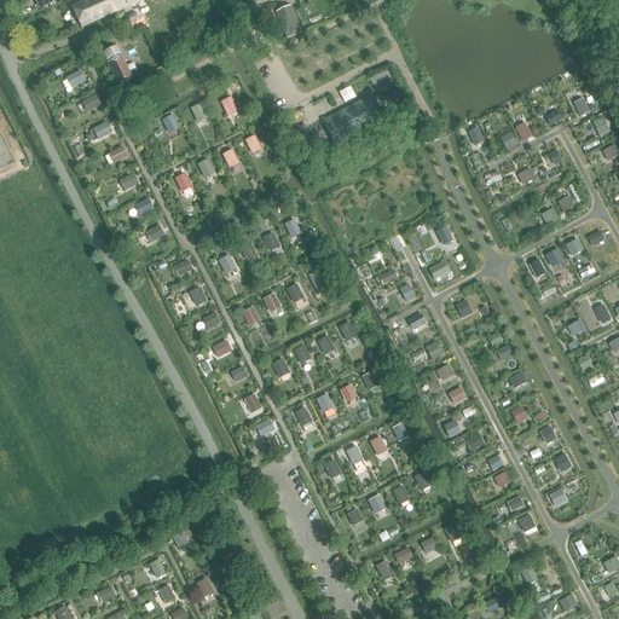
[(123,10),(119,0),(87,0),(73,7),(81,28),(123,10)]
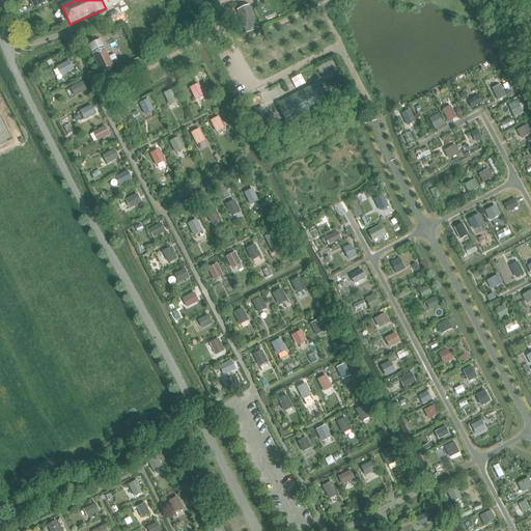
[(249,6),(238,10),(247,33),(258,28),(249,6)]
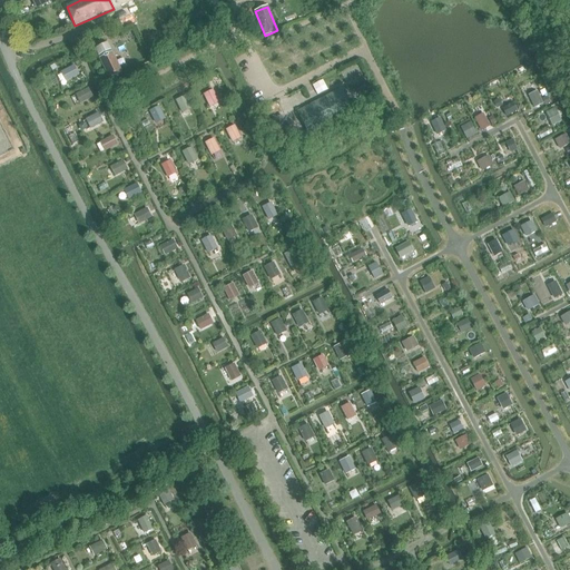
[(107,43),(95,49),(109,79),(121,72),(107,43)]
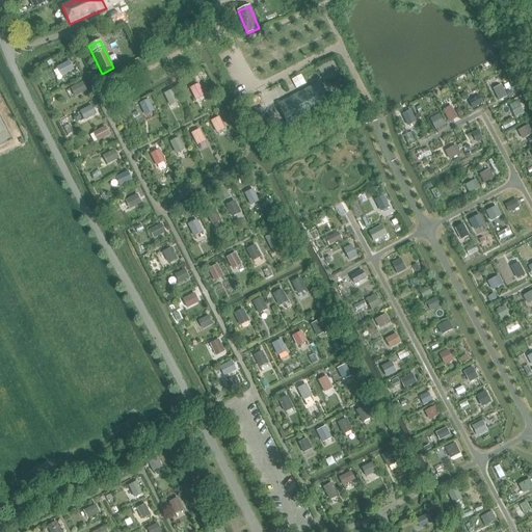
[(69,62),(57,68),(61,75),(73,70),(69,62)]
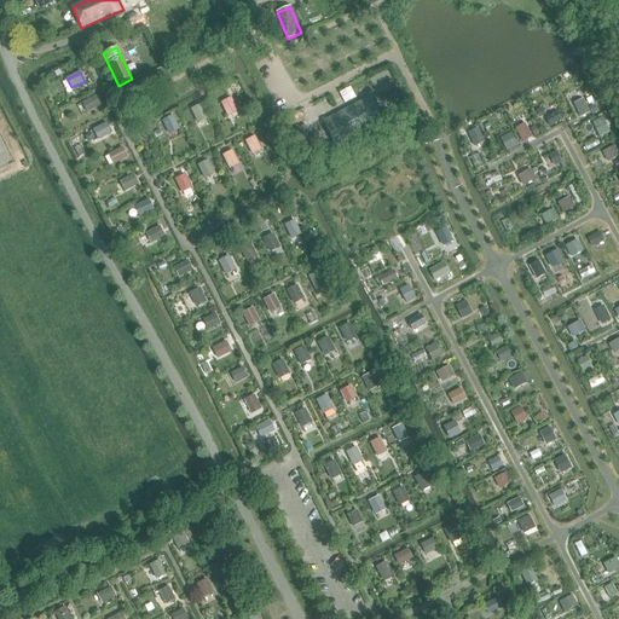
[(96,97),(82,104),(87,111),(100,105),(96,97)]
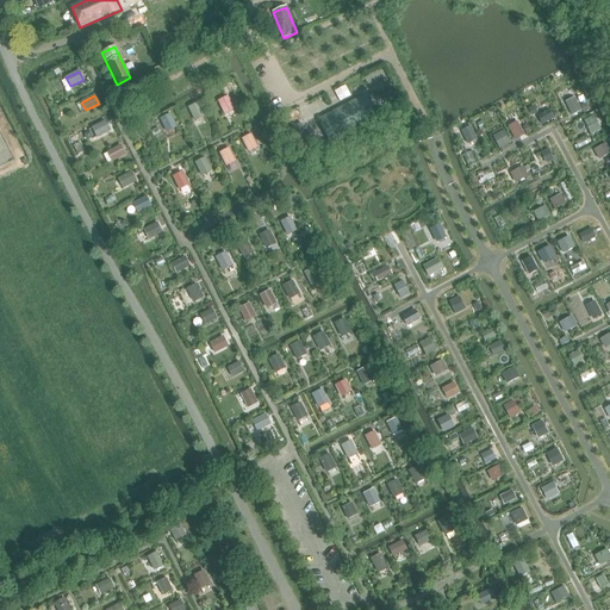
[(377,119),(367,101),(366,97),(319,120),(331,143),(377,119)]
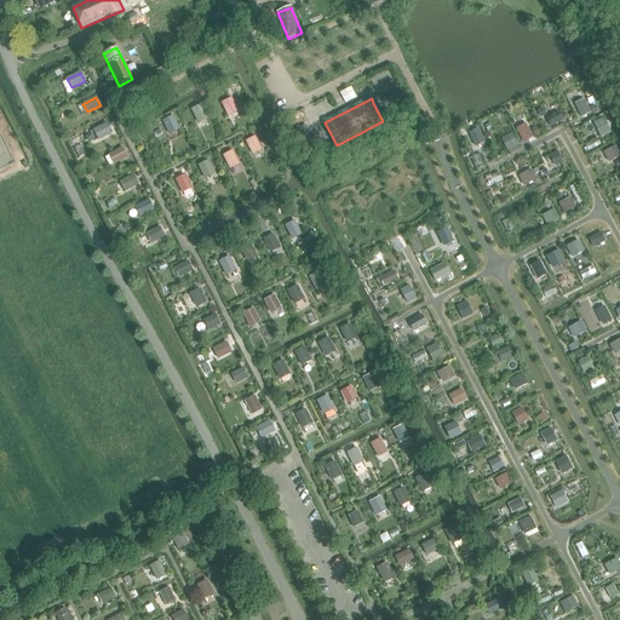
[(230,99),(222,103),(228,116),(236,112),(230,99)]
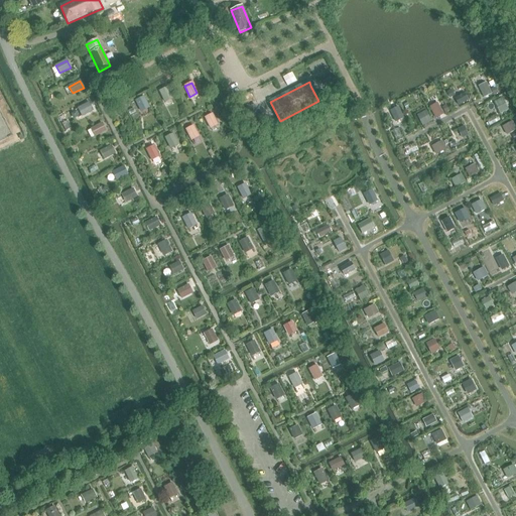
[(486,83),(478,87),(482,94),(489,90),(486,83)]
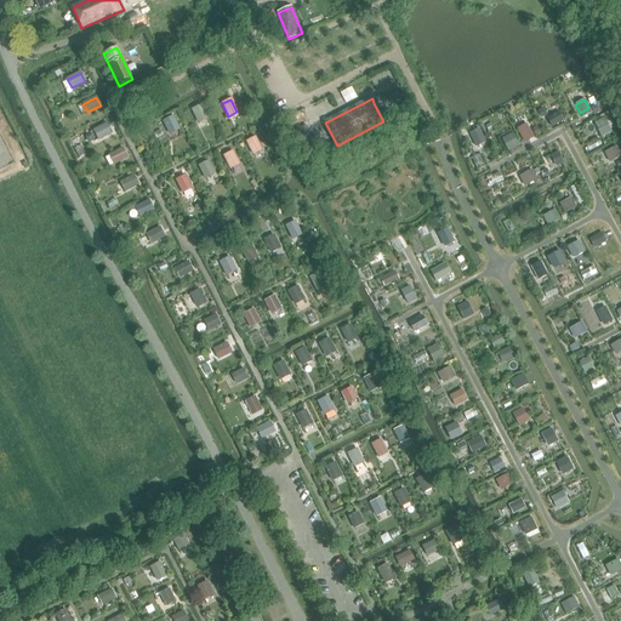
[(200,106),(192,109),(195,115),(199,124),(208,119),(200,106)]
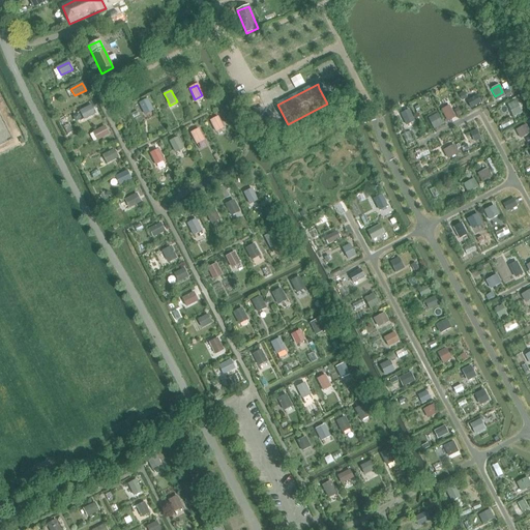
[(466,101),(470,109),(480,104),(476,96),(466,101)]
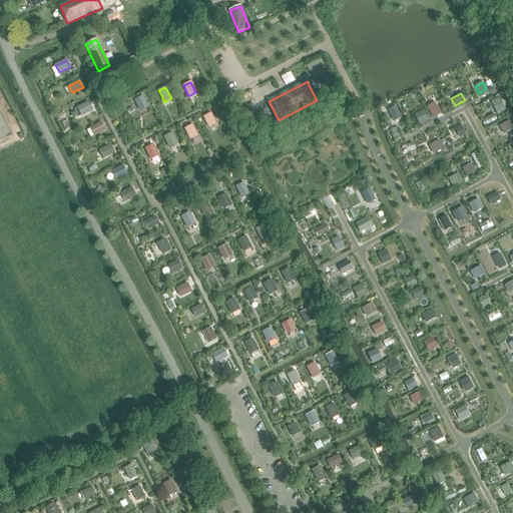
[(142,97),(135,100),(140,111),(147,108),(142,97)]
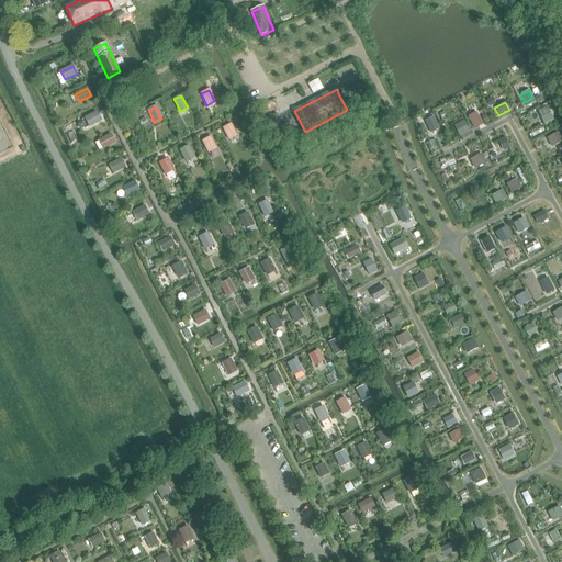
[(546,108),(537,112),(543,124),(552,120),(546,108)]
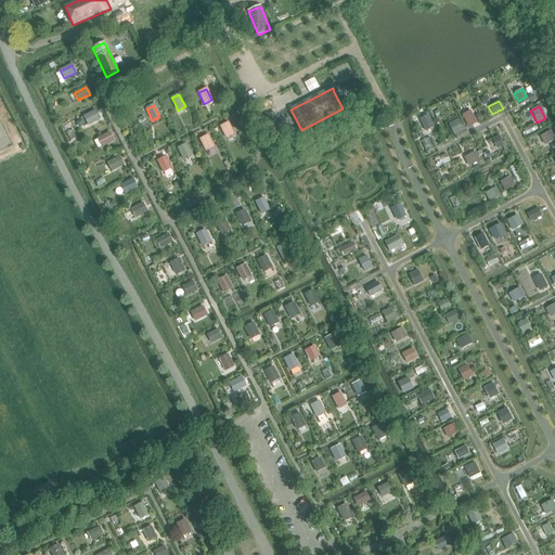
[(95,112),(85,117),(88,125),(100,119),(95,112)]
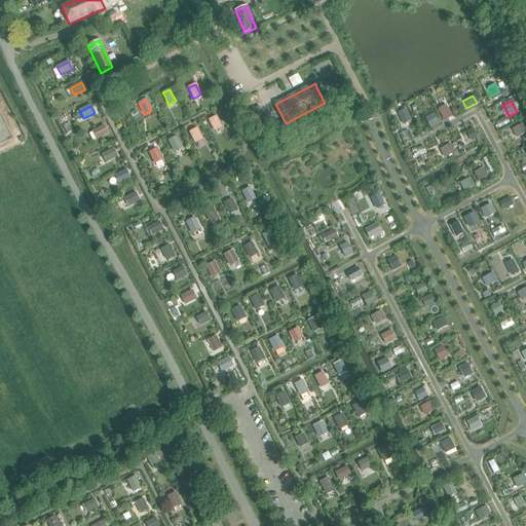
[(445,106),(437,110),(443,121),(451,117),(445,106)]
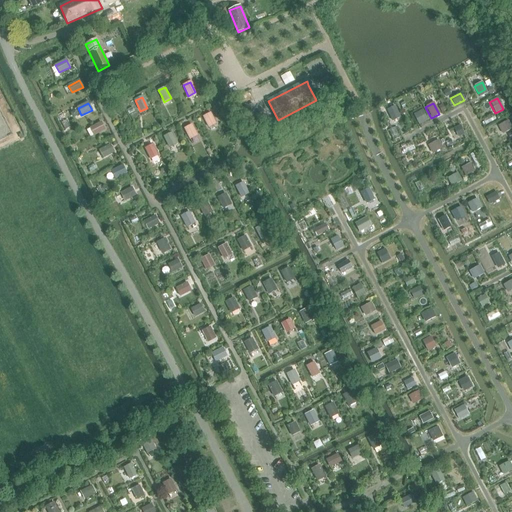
[(252,104),(241,109),(248,122),(249,121),(250,121),(255,132),(266,126),(257,108),(255,109),(252,104)]
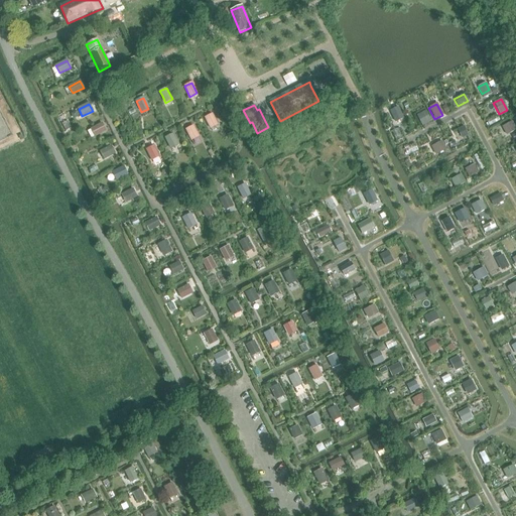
[(403,118),(398,108),(390,112),(395,122),(403,118)]
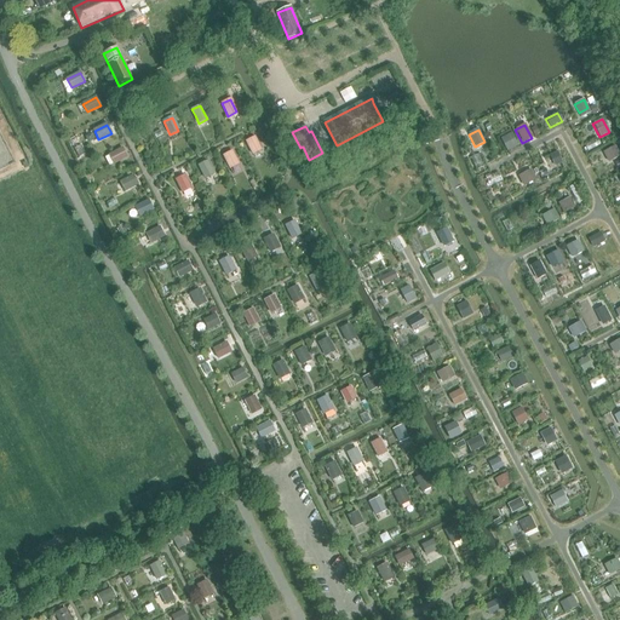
[(256,137),(247,142),(253,154),(262,150),(256,137)]
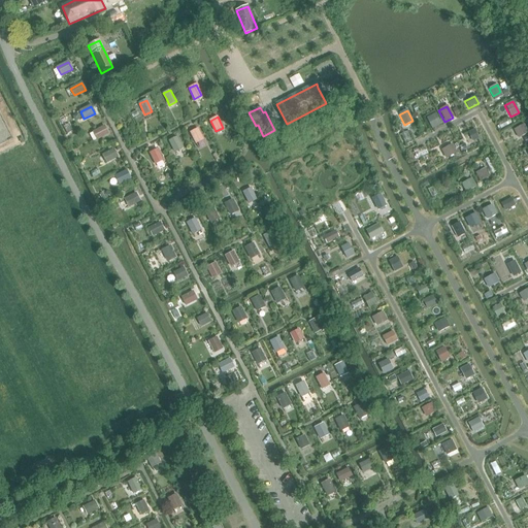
[(427,123),(430,129),(440,124),(436,119),(427,123)]
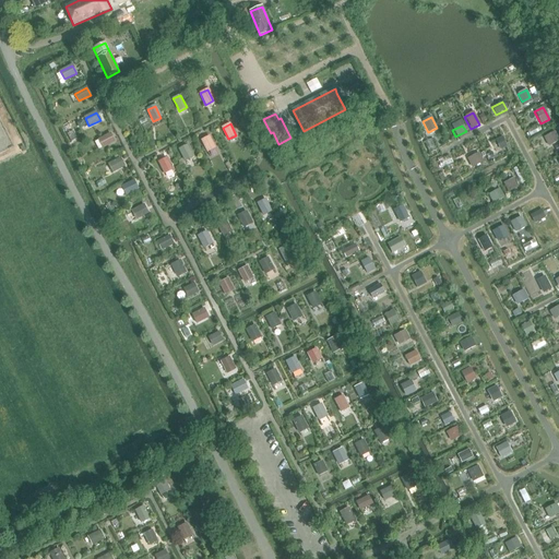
[(538,126),(527,131),(530,135),(542,130),(538,126)]
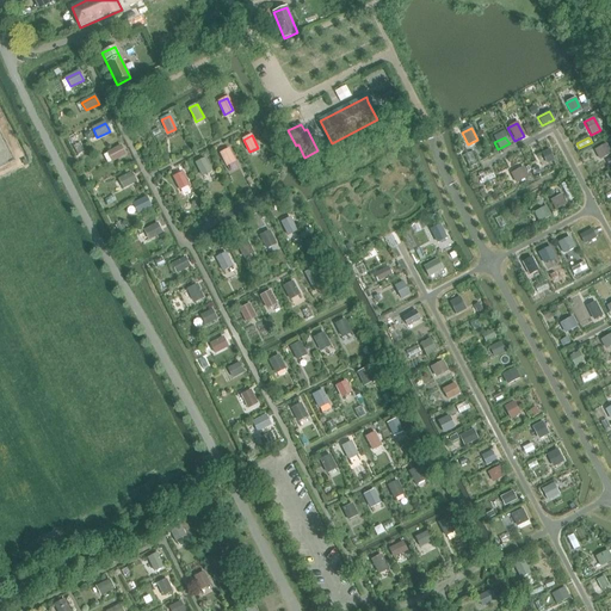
[(606,144),(594,150),(599,160),(610,154),(606,144)]
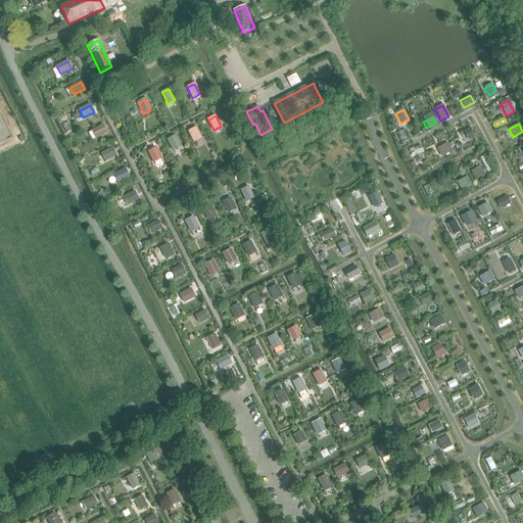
[(103,126),(93,132),(96,139),(107,133),(103,126)]
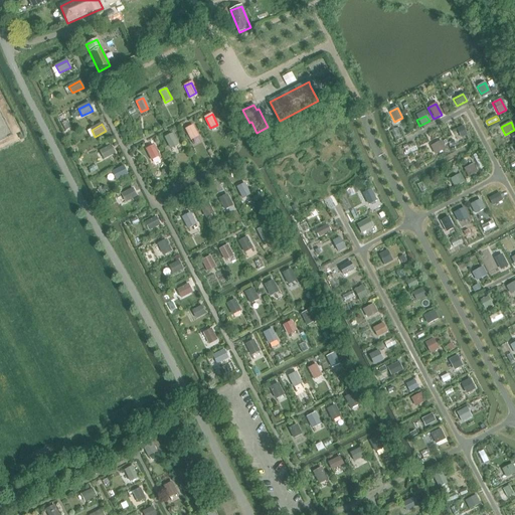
[(193,126),(186,129),(192,140),(199,136),(193,126)]
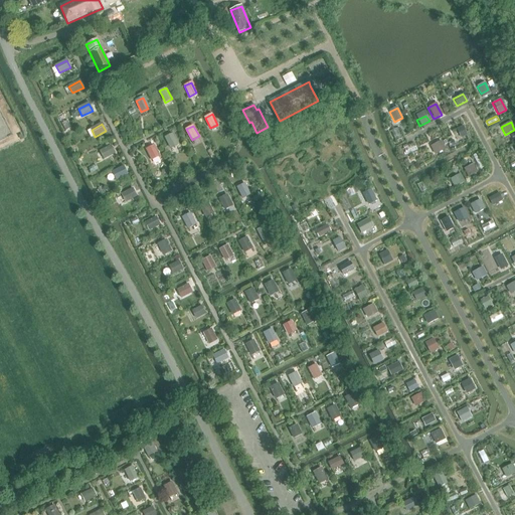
[(467,136),(463,127),(456,130),(460,139),(467,136)]
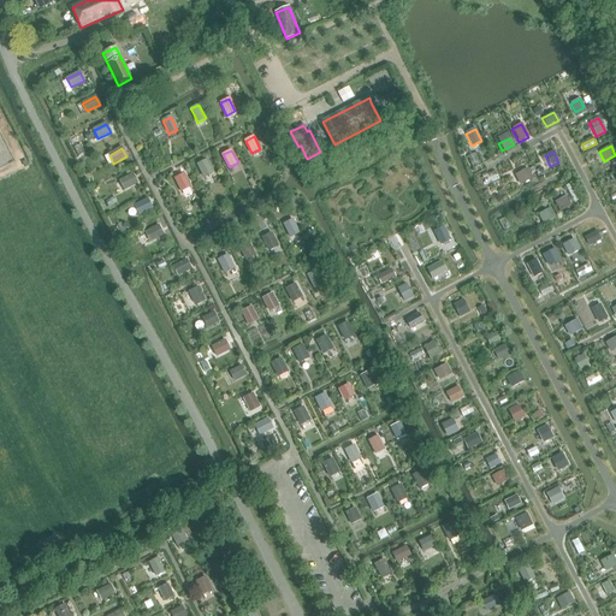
[(333,154),(324,159),(330,173),(338,169),(335,159),(333,154)]
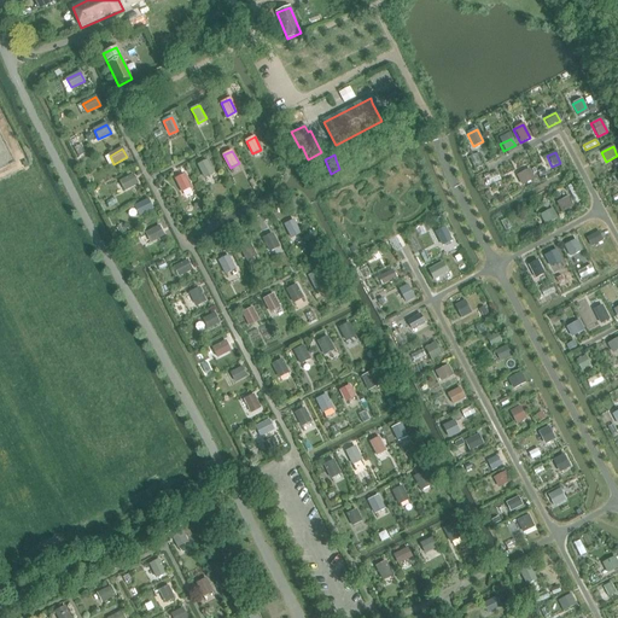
[(477,155),(471,157),(477,170),(483,167),(477,155)]
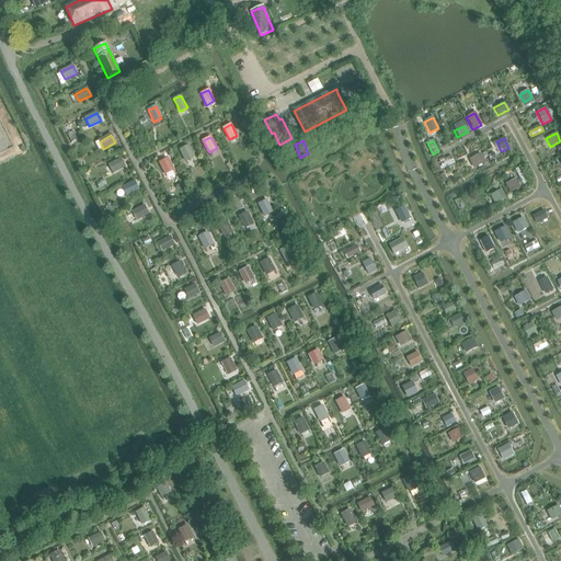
[(189,146),(181,150),(186,162),(194,158),(189,146)]
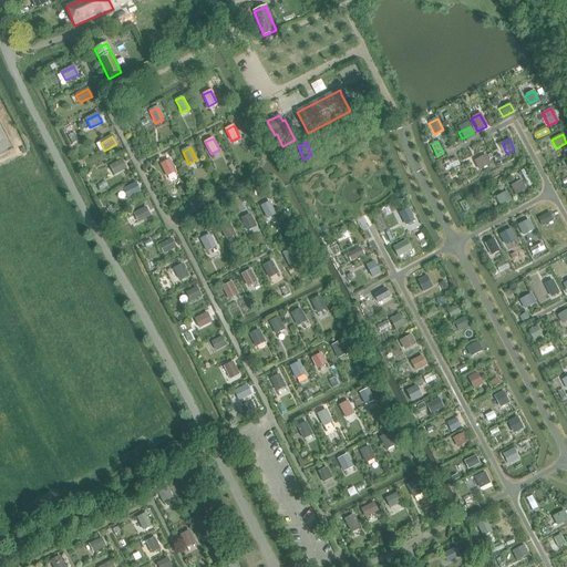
[(490,165),(485,156),(473,162),(478,171),(490,165)]
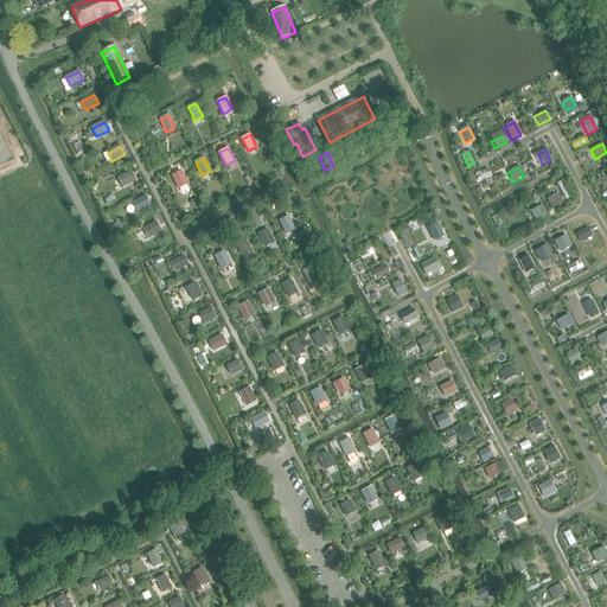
[(489,171),(477,177),(479,184),(492,178),(489,171)]
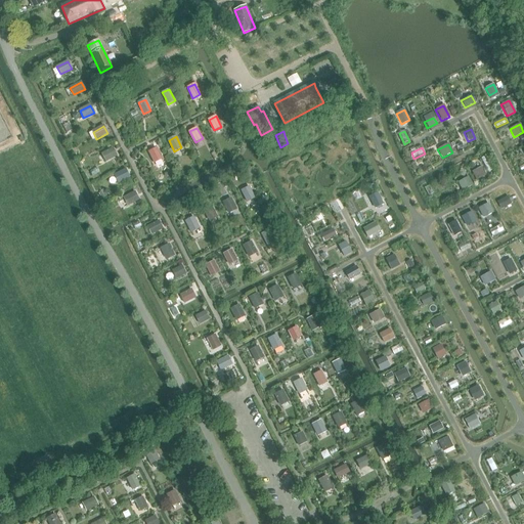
[(113,148),(102,155),(105,162),(117,156),(113,148)]
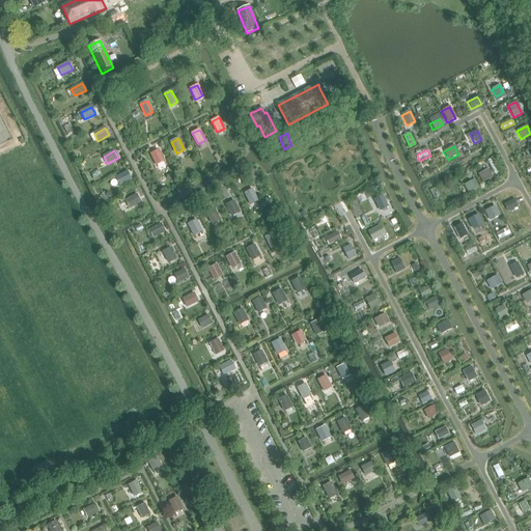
[(159,150),(151,154),(157,165),(164,161),(159,150)]
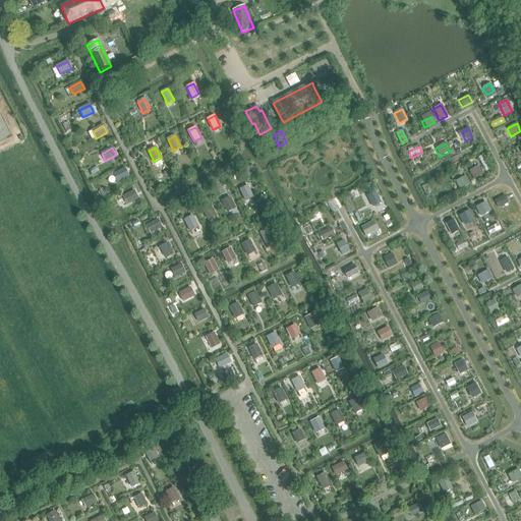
[(483,155),(478,158),(485,171),(490,169),(483,155)]
